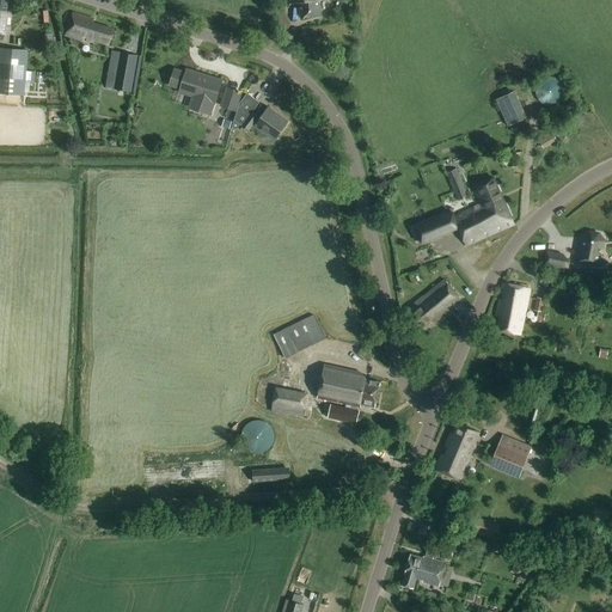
[(10,0),(0,0),(0,34),(8,35),(10,0)]
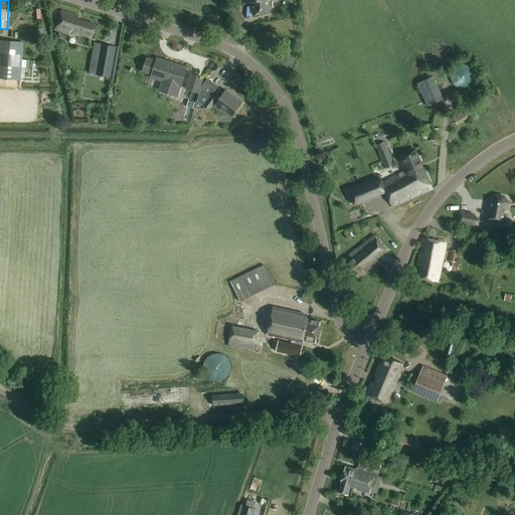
[(273,0),(272,0),(242,0),(243,2),(251,1),(253,14),(271,12),(269,1),(273,0)]
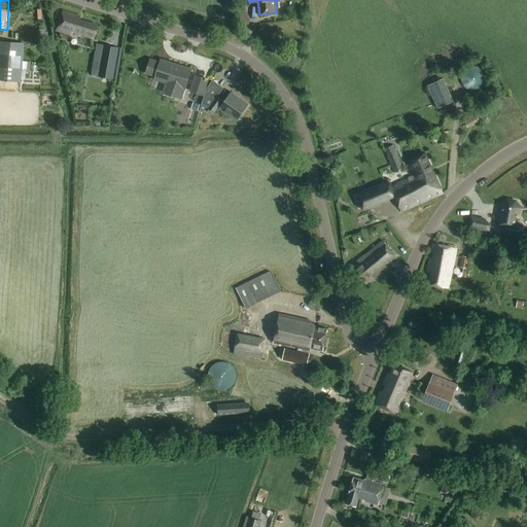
[(80,18),(63,11),(57,31),(72,36),(72,34),(79,36),(79,35),(93,39),(97,26),(79,21),(80,18)]
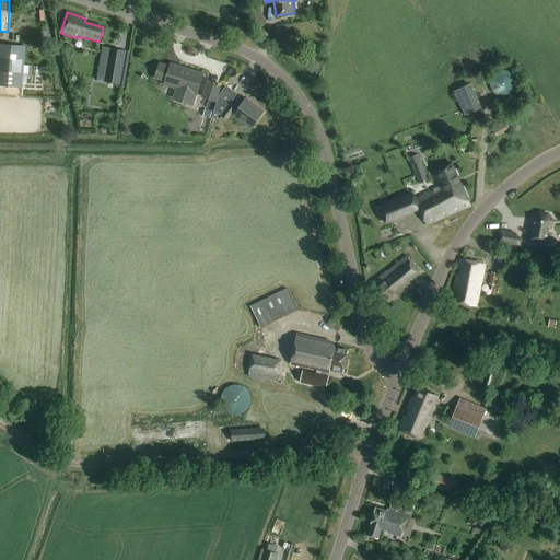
[(0,85),(21,88),(25,46),(0,43),(0,85)]
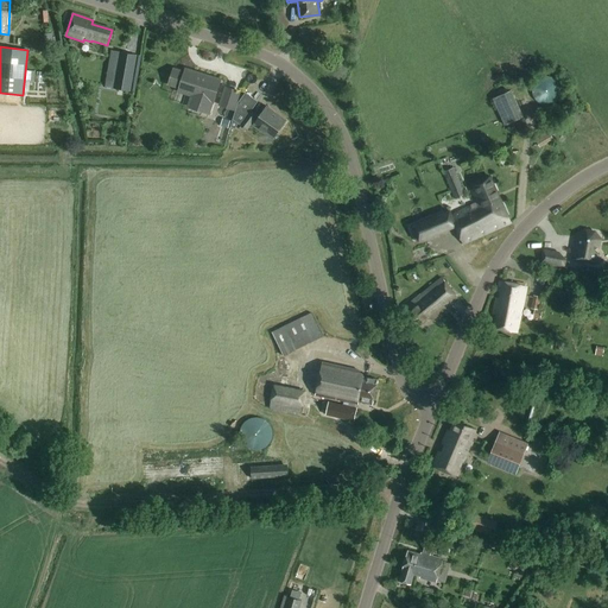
[(130,92),(135,56),(118,52),(112,89),(130,92)]
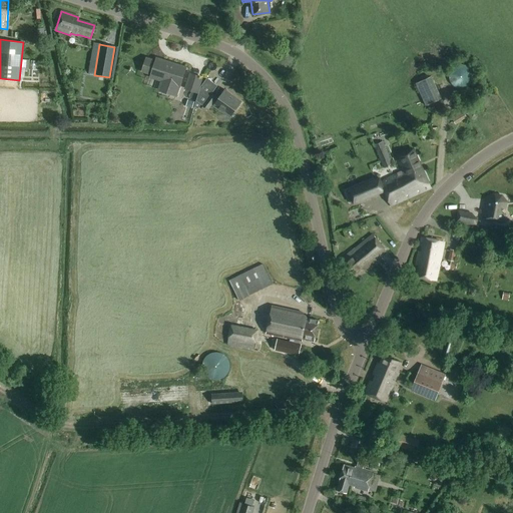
[(156,62),(146,59),(143,71),(152,74),(151,76),(166,81),(163,91),(175,95),(179,85),(180,85),(185,68),(156,59),(156,62)]
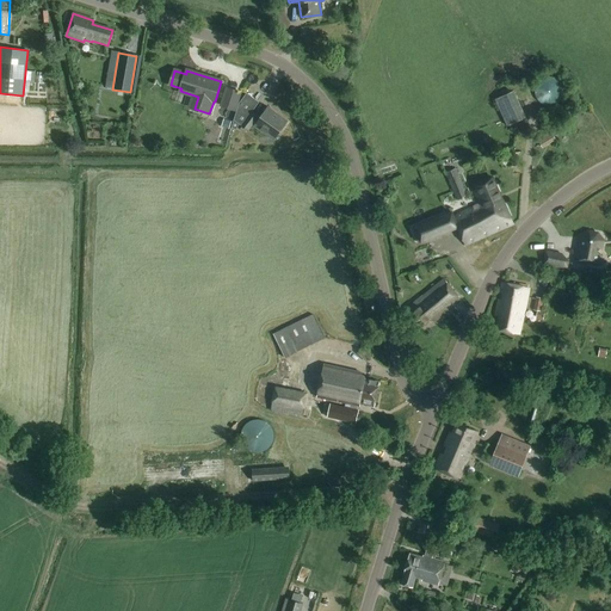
[(561,99),(563,94),(563,88),(561,84),(557,79),(551,78),(545,78),(541,80),(537,85),(536,91),(537,97),(541,102),(545,104),(551,105),(556,104),(561,99)]
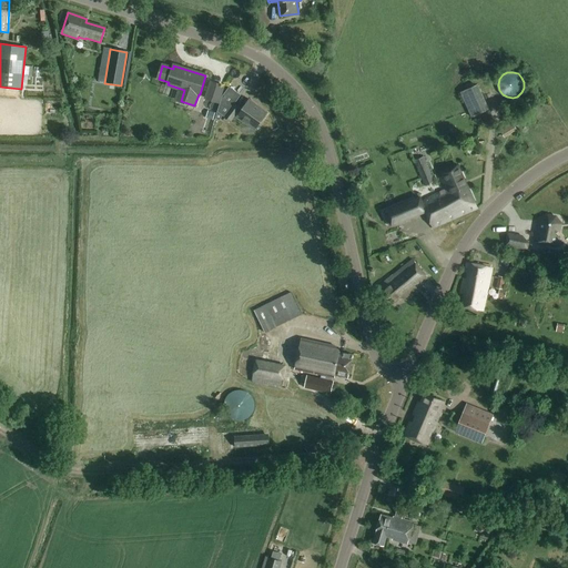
[(210,81),(204,100),(220,104),(225,85),(210,81)]
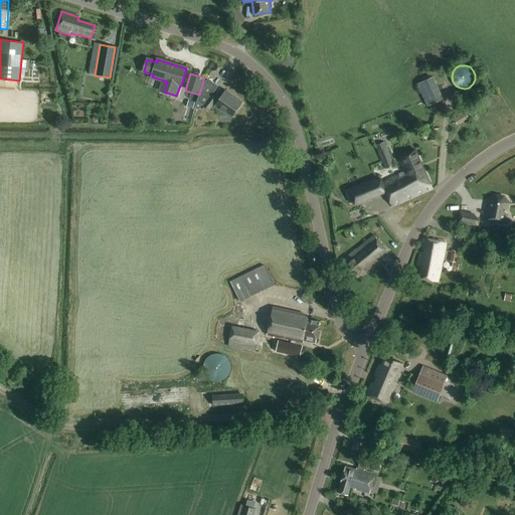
[(445,100),(434,76),(418,84),(428,107),(445,100)]
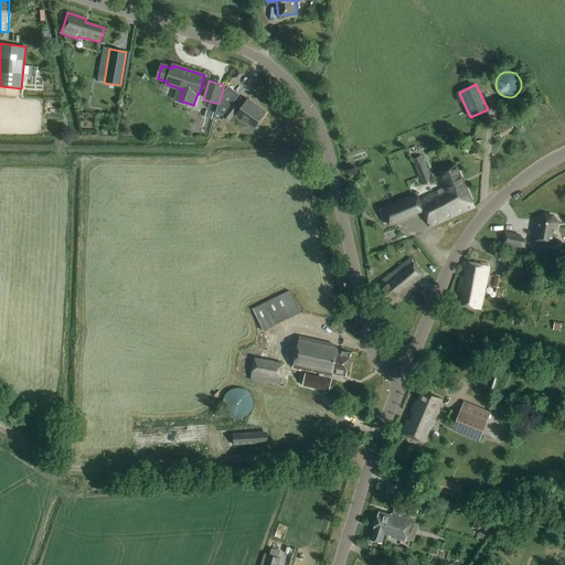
[(233,116),(243,124),(253,130),(266,113),(248,99),(241,110),(232,105),(224,116),(230,120),(233,116)]
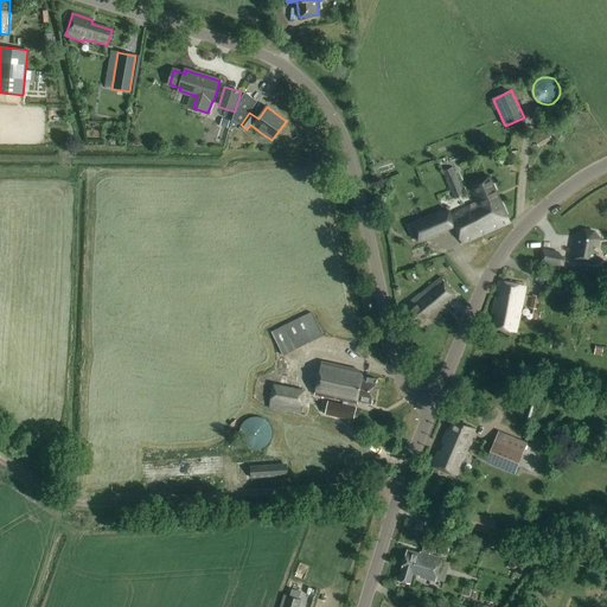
[(230,121),(223,119),(221,127),(228,129),(230,121)]
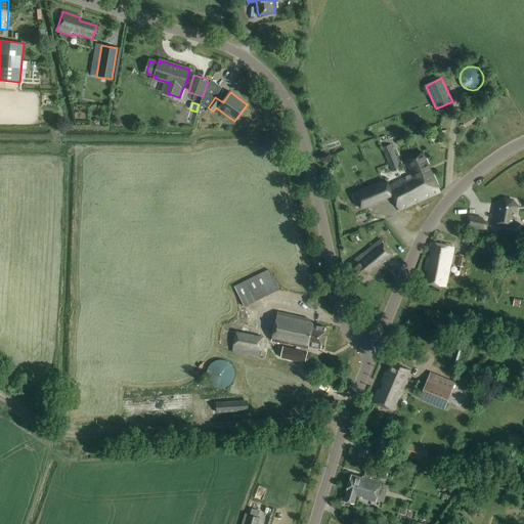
[(461,121),(466,128),(477,121),(472,114),(461,121)]
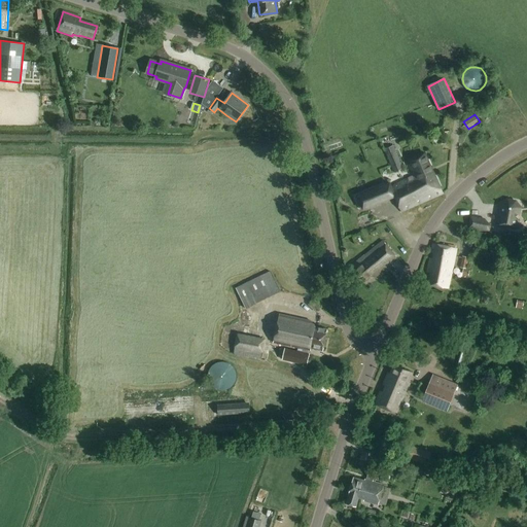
[(449,132),(441,133),(442,145),(450,144),(449,132)]
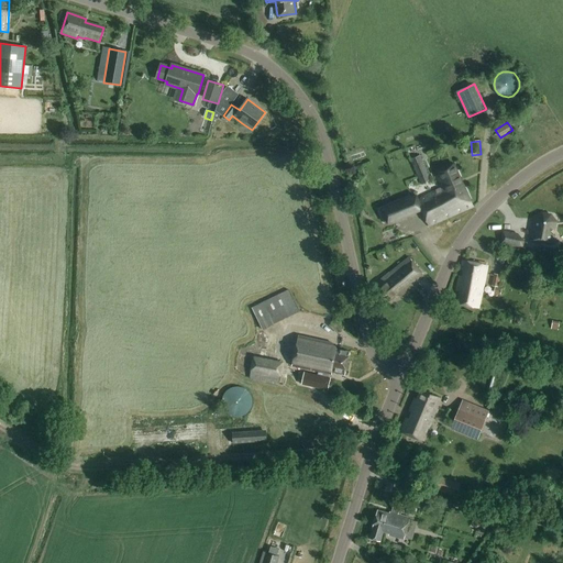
[(433,181),(422,157),(414,162),(423,186),(433,181)]
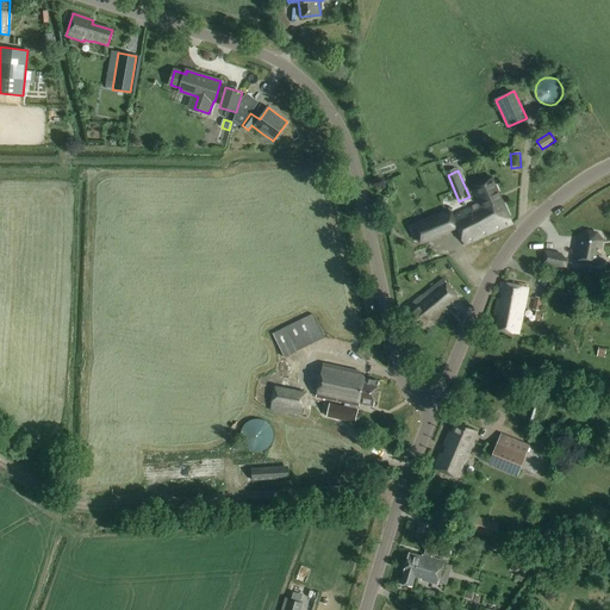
[(514,224),(493,178),(473,187),(480,205),(455,216),(453,212),(415,229),(421,243),(458,226),(466,244),(514,224)]
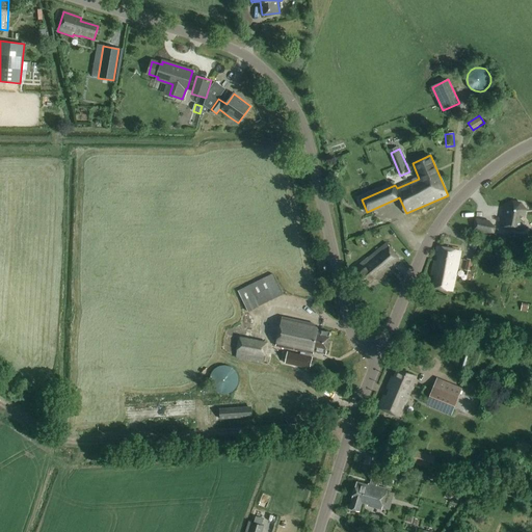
[(523,232),(525,219),(524,219),(526,212),(521,204),(514,202),(506,207),(501,227),(523,232)]
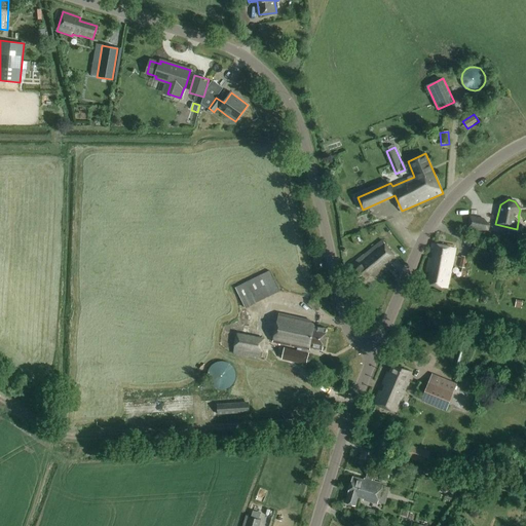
[(471,216),(467,228),(489,232),(490,226),(484,219),(471,216)]
